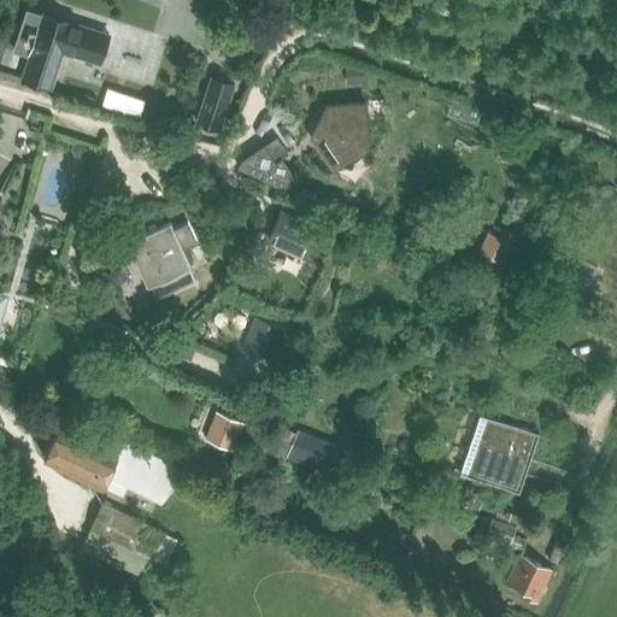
[(22,80),(36,84),(51,88),(63,52),(100,64),(105,50),(109,35),(71,23),(71,22),(58,18),(42,13),(42,15),(25,10),(12,52),(29,58),(22,80)]
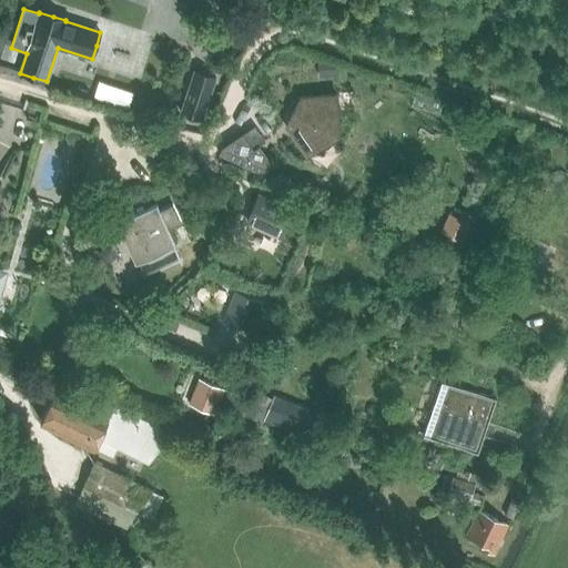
[(331,62),(317,63),(318,77),(332,75),(331,62)]
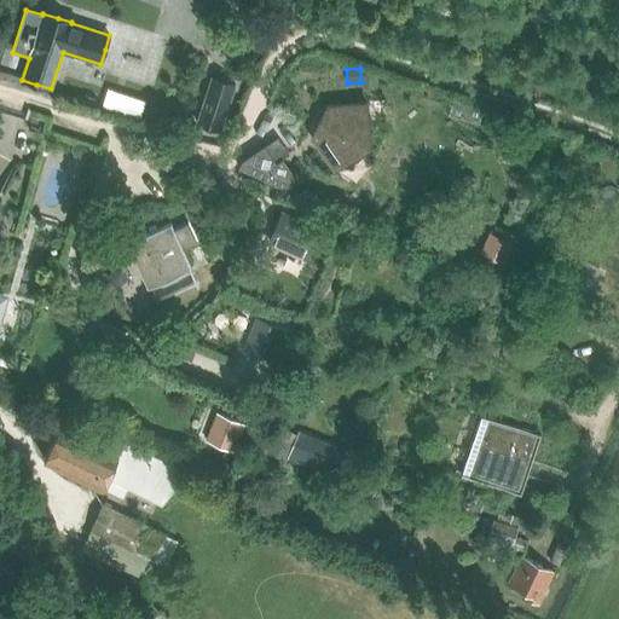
[(210,77),(196,123),(220,132),(235,85),(210,77)]
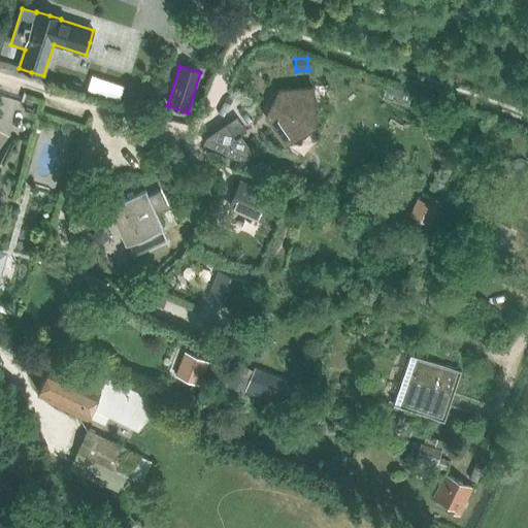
[(311,88),(278,91),(266,117),(285,144),(297,136),(308,128),(314,116),(311,88)]
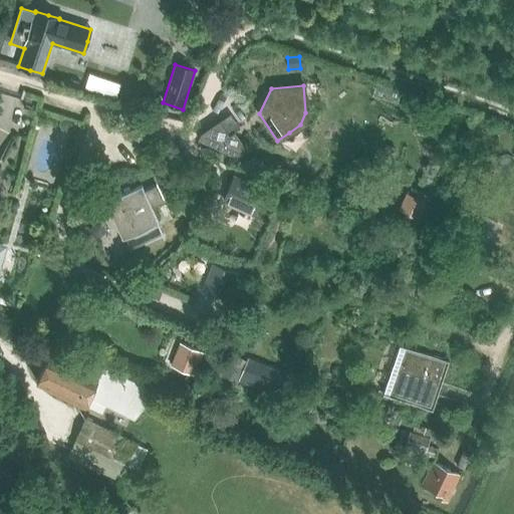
[(72,129),(73,124),(71,120),(64,117),(60,120),(58,124),(61,130),(68,132),(72,129)]
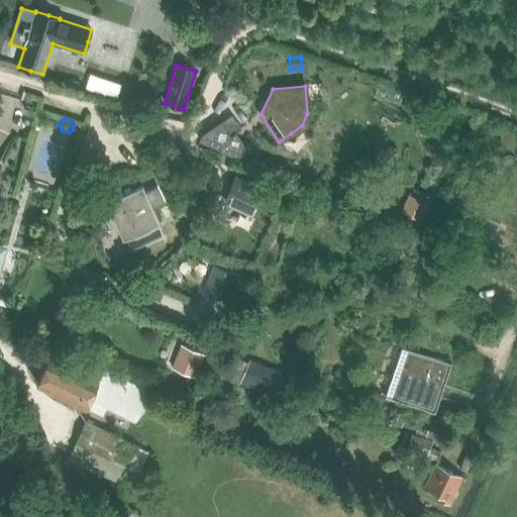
[(245,148),(235,133),(230,136),(220,122),(202,134),(199,140),(240,160),(245,148)]
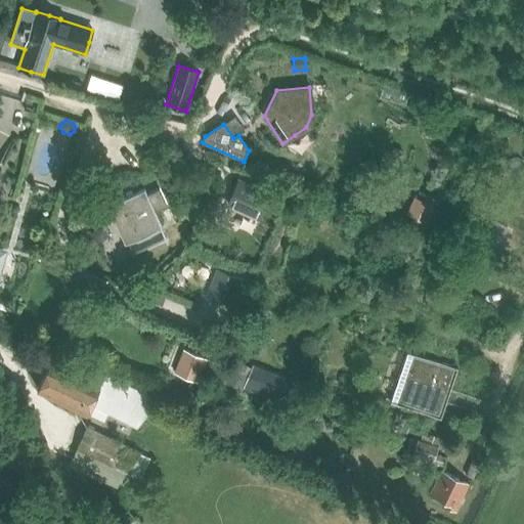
[(157,143),(138,135),(133,146),(151,155),(157,143)]
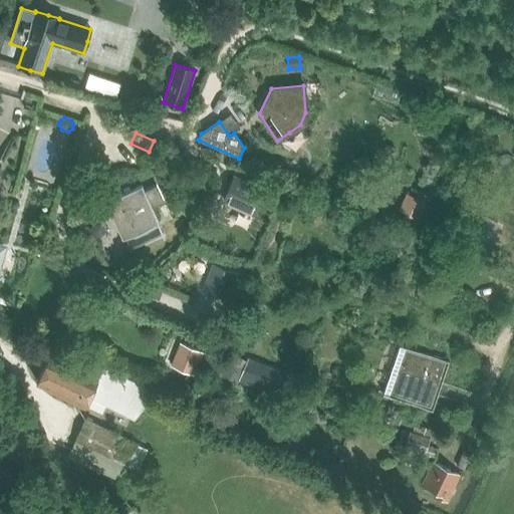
[(105,202),(122,238),(157,222),(150,206),(163,201),(156,186),(144,191),(141,185),(105,202)]
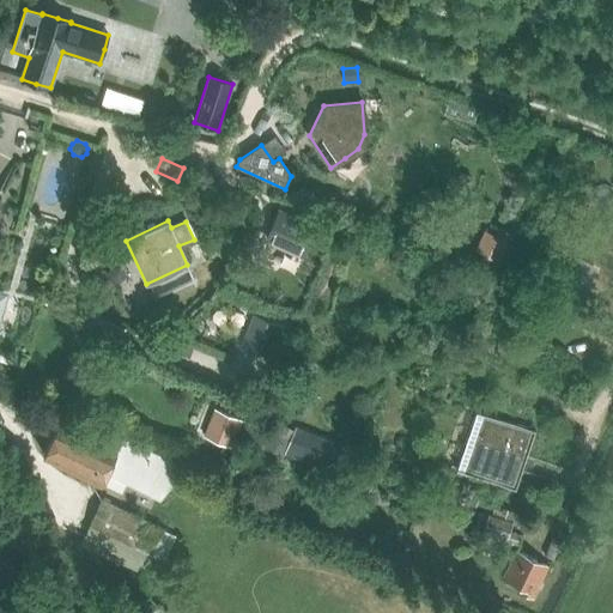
[(509,242),(493,235),(484,254),(499,261),(509,242)]
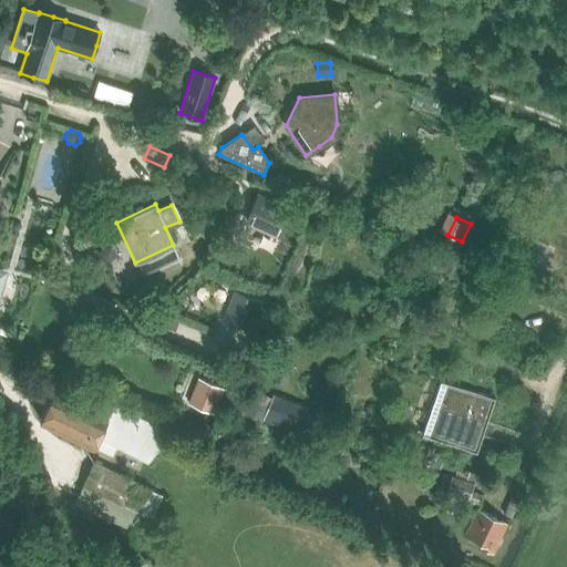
[(249,253),(287,266),(297,239),(286,235),(289,228),(269,220),(267,226),(260,224),(249,253)]
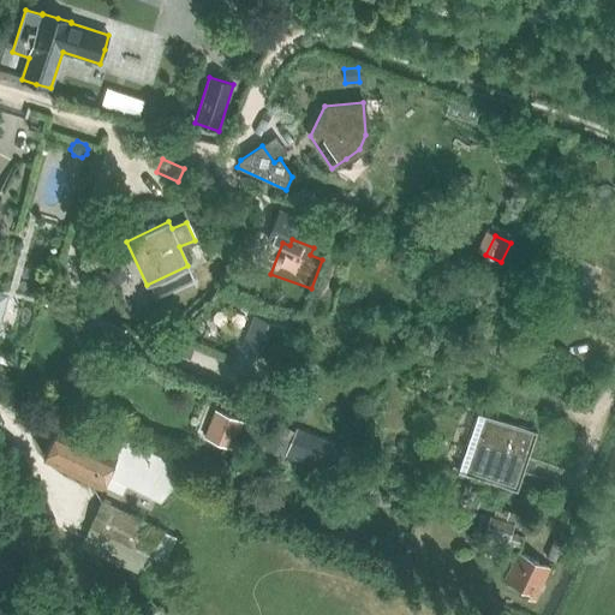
[(240,346),(281,360),(292,330),(252,315),(240,346)]
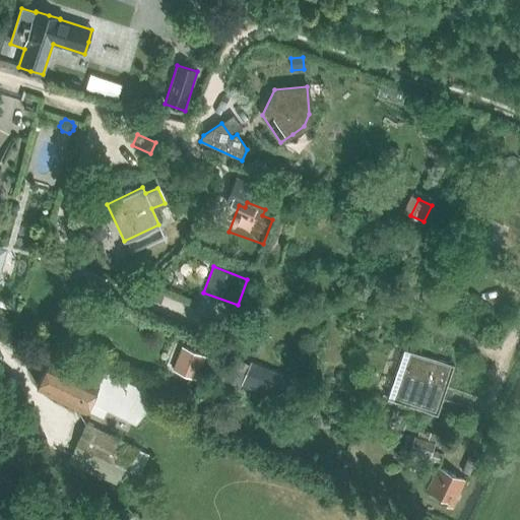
[(149,286),(145,299),(159,304),(165,293),(149,286)]
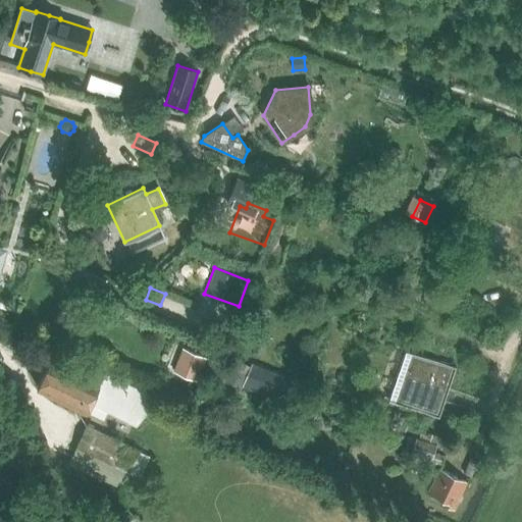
[(172,370),(198,380),(207,357),(181,348),(172,370)]
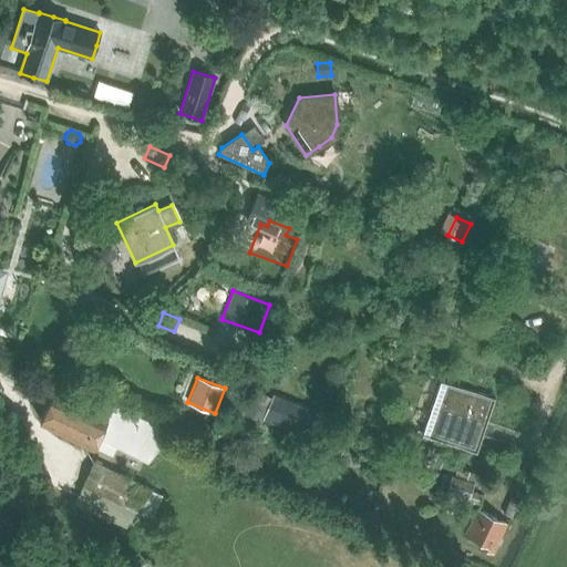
[(440,380),(423,434),(429,435),(476,451),(494,398),(445,382),(440,380)]
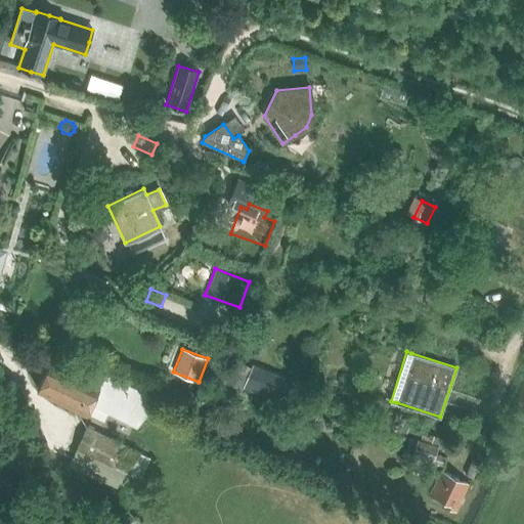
[(51,352),(49,361),(48,362),(35,390),(87,415),(87,413),(104,422),(107,415),(137,428),(161,400),(105,375),(104,377),(51,352)]
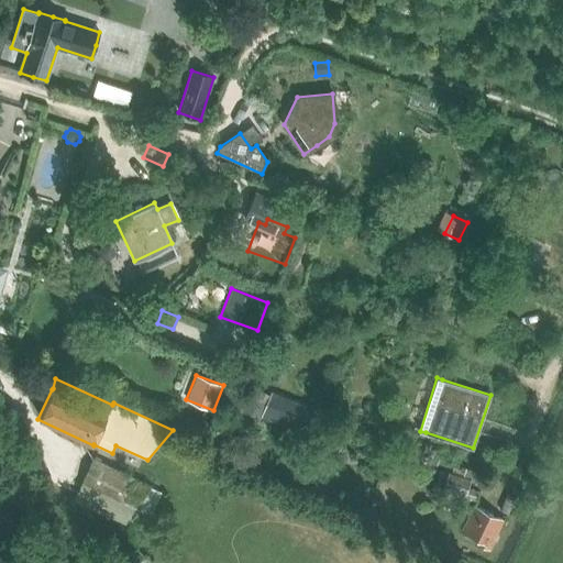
[(243,385),(233,409),(260,420),(262,416),(307,437),(318,411),(272,393),(269,396),(243,385)]
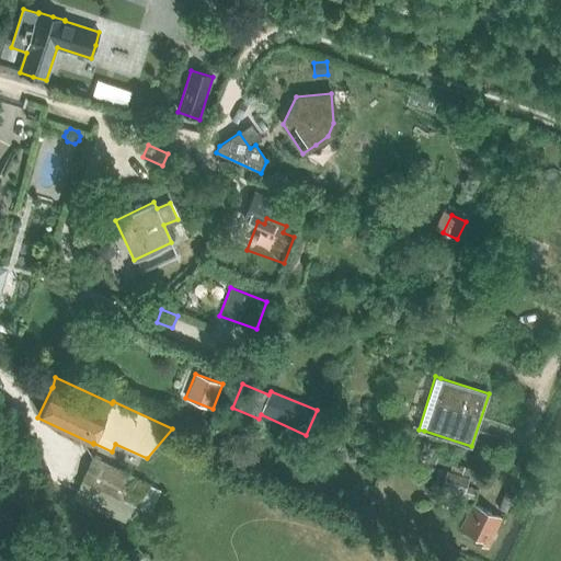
[(139,508),(151,514),(161,490),(150,484),(151,483),(93,457),(80,481),(72,497),(128,524),(136,507),(139,508)]
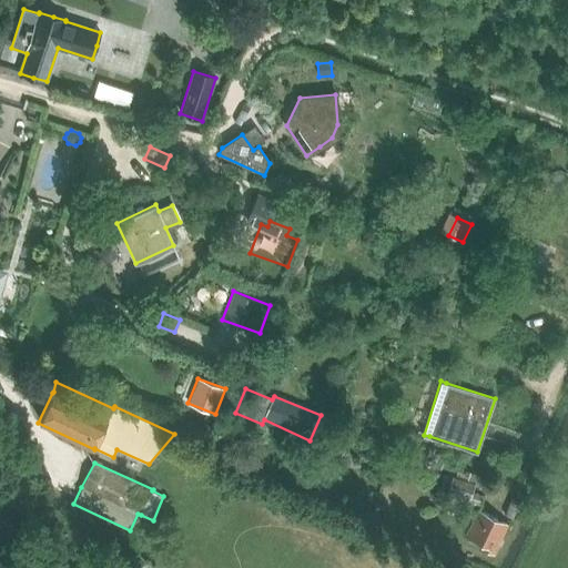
[(446,473),(440,488),(447,490),(446,495),(470,503),(480,505),(484,496),(474,493),(477,484),(479,485),(483,476),(464,470),(463,474),(455,472),(454,477),(453,476),(453,475),(446,473)]
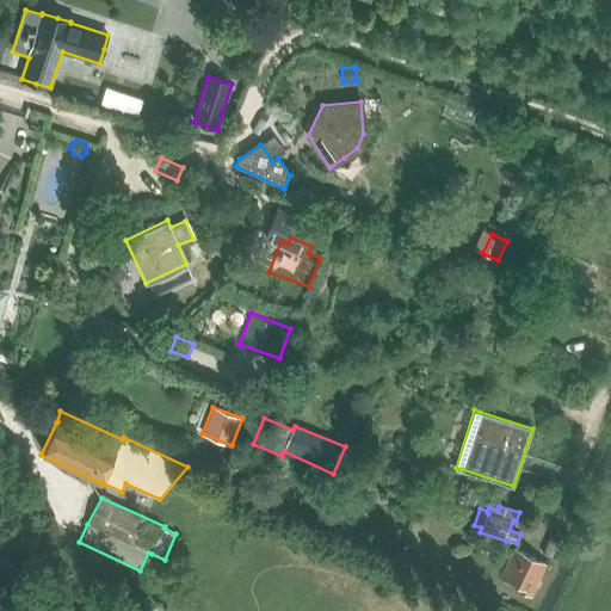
[(503,578),(518,585),(517,590),(531,596),(545,565),(514,550),(503,578)]
